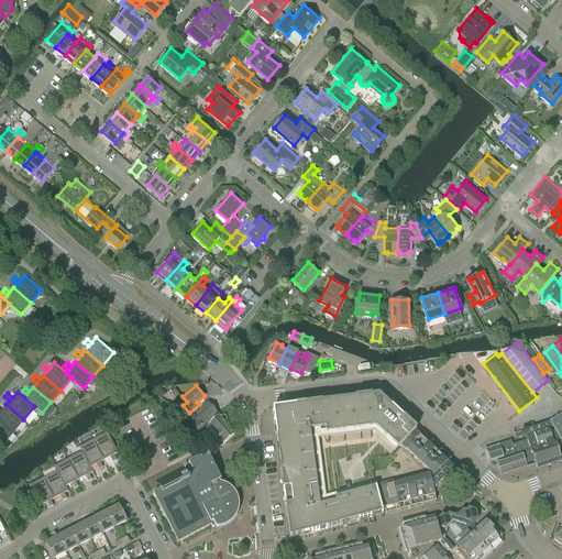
[(379,393),(274,406),(290,535),(384,511),(368,457),(392,453),(400,445),(399,445),(416,427),(407,419),(379,393)]
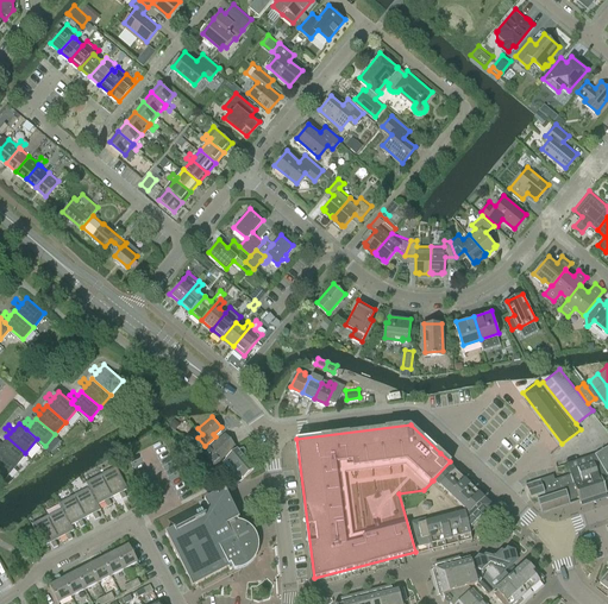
[(215,461),(236,444),(225,432),(205,450),(215,461)]
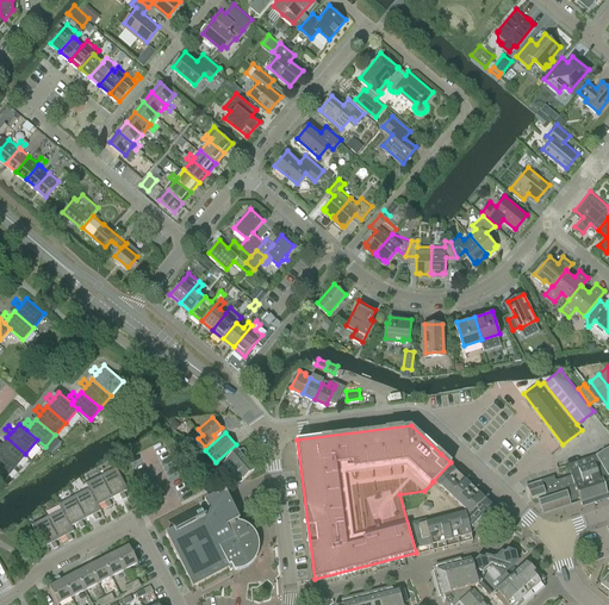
[(0,454),(14,467),(25,454),(6,437),(2,442),(0,440),(0,454)]
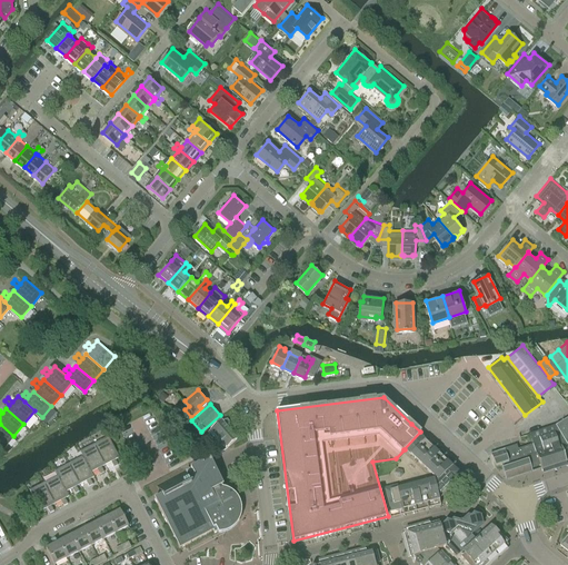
[(567,415),(557,423),(567,440),(567,415)]
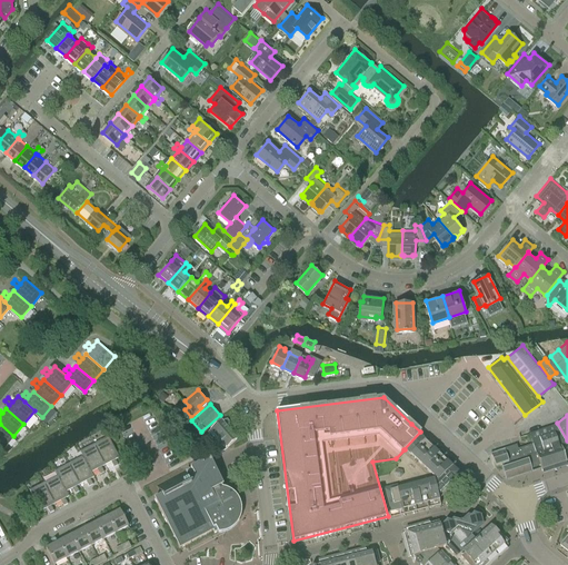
[(193,433),(197,428),(181,416),(178,420),(193,433)]
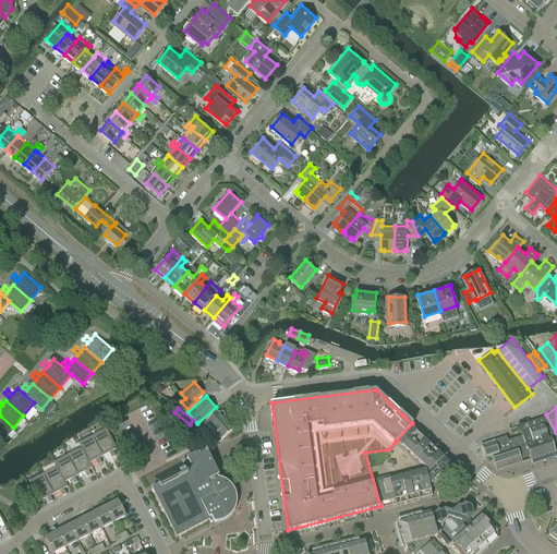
[(221,436),(223,434),(223,435),(233,426),(225,417),(227,412),(223,409),(219,410),(218,409),(208,418),(208,419),(205,421),(207,423),(221,436)]
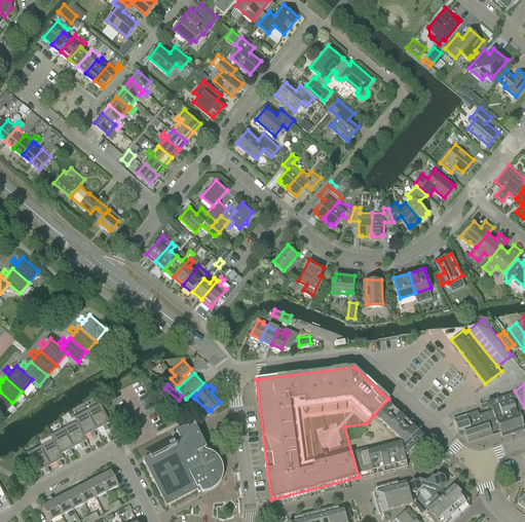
[(496,415),(496,416),(499,426),(500,426),(501,432),(524,423),(524,407),(515,390),(514,390),(490,398),(493,407),(496,415)]
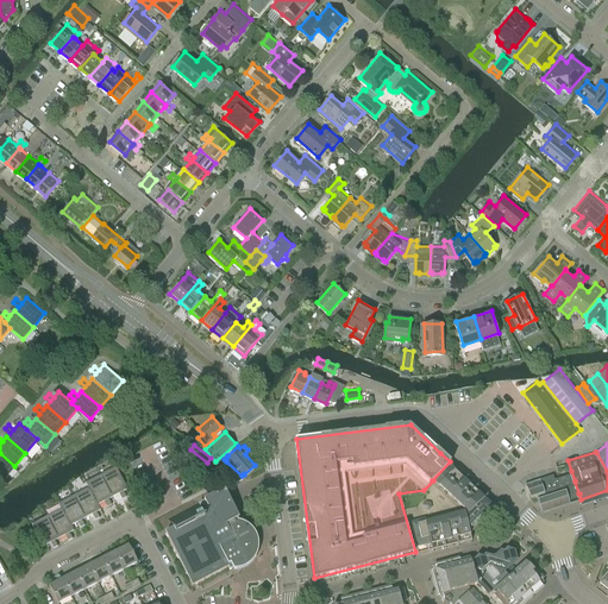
[(14,466),(0,453),(0,473),(5,477),(14,466)]
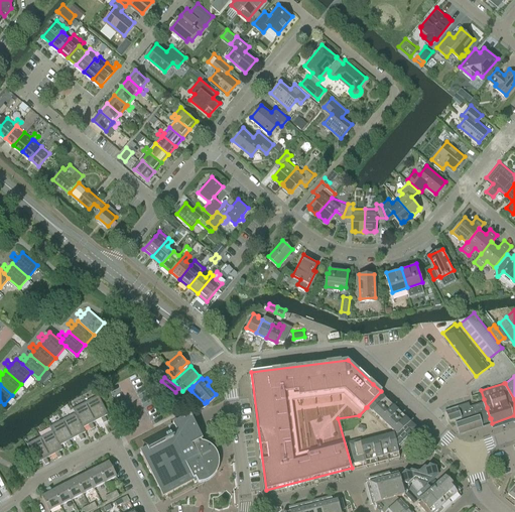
[(197,411),(205,404),(205,403),(191,391),(183,399),(197,411)]
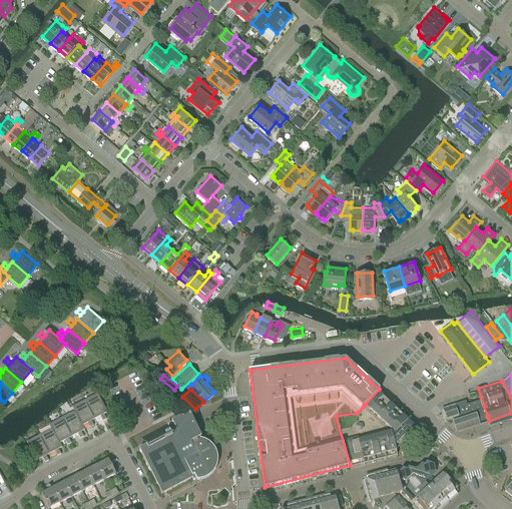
[(380,390),(365,406),(361,416),(350,419),(340,421),(341,422),(342,428),(346,446),(349,445),(351,457),(351,458),(352,460),(360,458),(393,450),(393,449),(415,424),(405,414),(406,412),(385,393),(384,394),(380,390)]
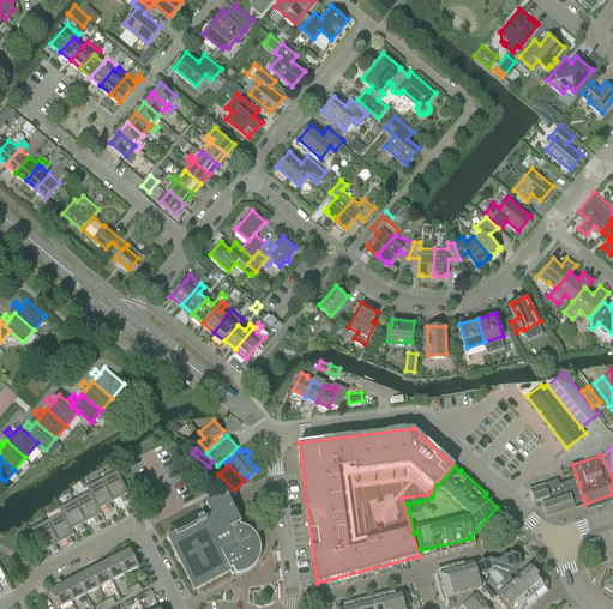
[(103,475),(114,498),(121,494),(125,500),(128,498),(126,492),(130,489),(119,468),(103,475)]
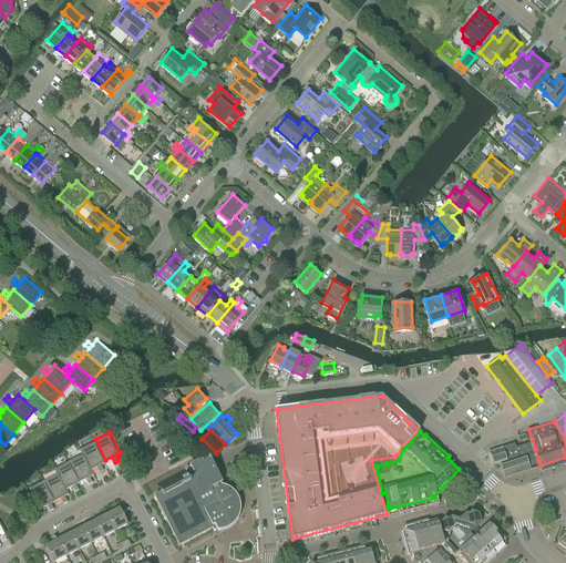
[(84,451),(94,472),(95,472),(92,467),(99,463),(102,469),(105,467),(103,461),(105,460),(95,439),(81,447),(84,451)]
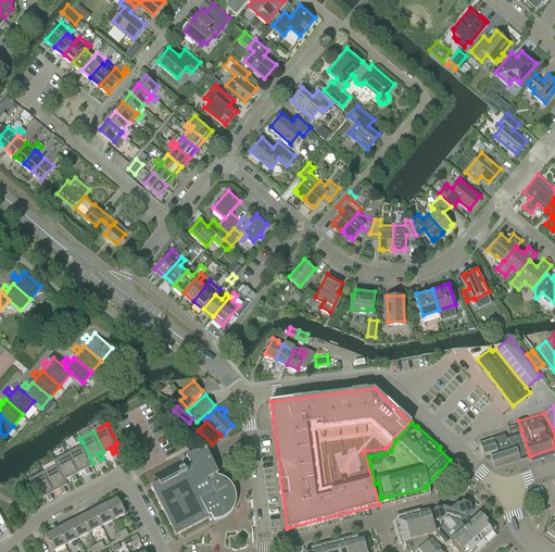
[(525,440),(525,439),(521,430),(507,435),(506,431),(481,439),(484,452),(491,450),(494,461),(494,462),(496,462),(528,451),(525,440)]
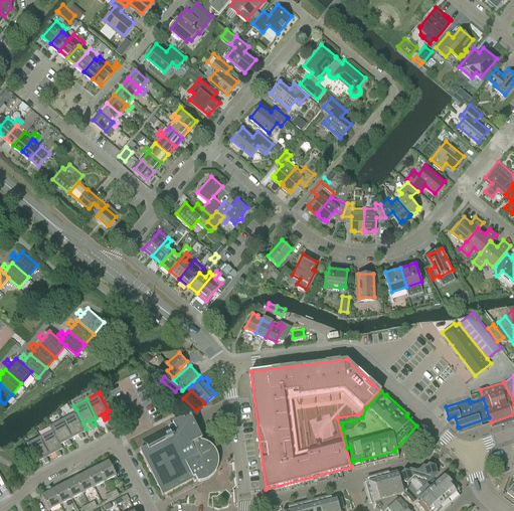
[(63,416),(73,435),(79,433),(81,437),(86,435),(82,431),(86,429),(76,409),(63,416)]
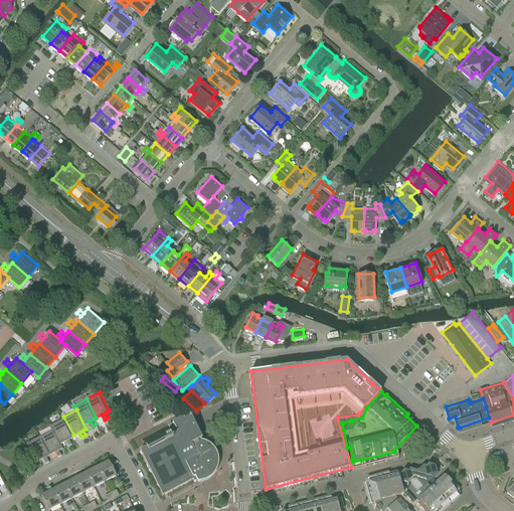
[(163,493),(168,490),(193,477),(194,479),(208,471),(201,457),(197,458),(189,443),(201,436),(203,439),(204,438),(190,412),(173,421),(178,430),(173,432),(168,422),(143,436),(148,446),(141,449),(163,493)]
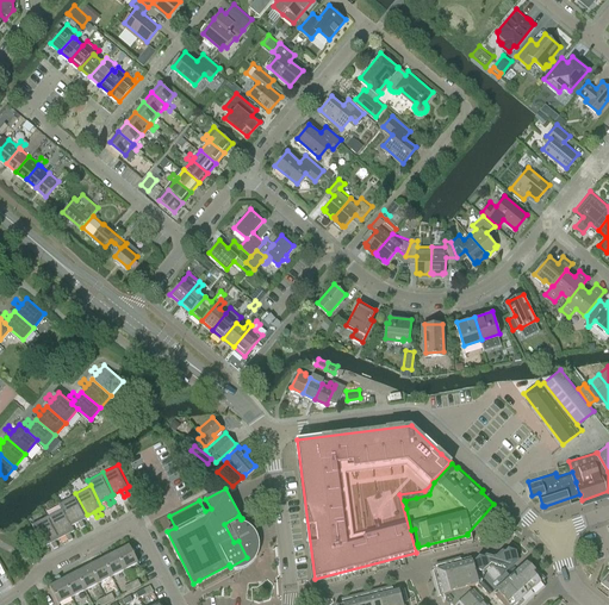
[(63,506),(75,528),(73,523),(80,518),(82,524),(86,522),(84,517),(87,515),(75,493),(61,500),(64,506),(63,506)]
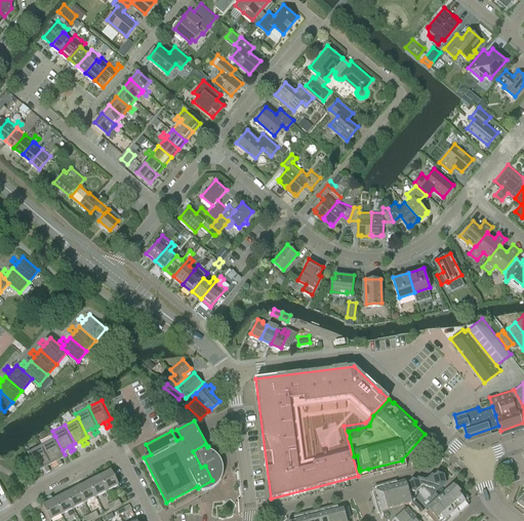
[(42,442),(51,462),(57,458),(59,463),(64,461),(61,456),(65,454),(54,436),(42,442)]
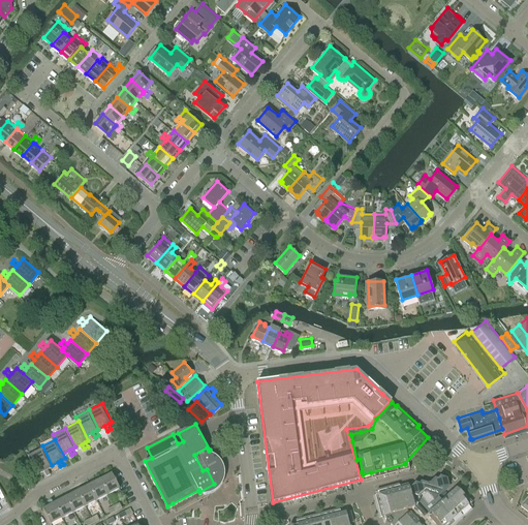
[(52,465),(42,445),(29,453),(38,471),(45,468),(48,472),(51,471),(49,466),(52,465)]
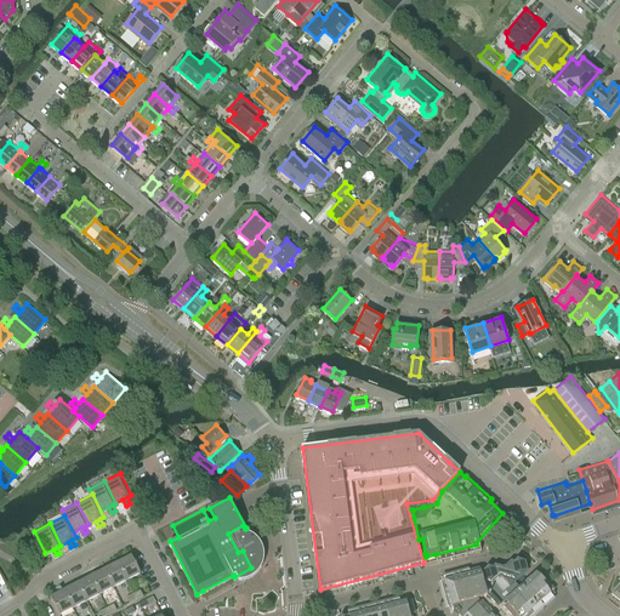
[(119,560),(128,577),(142,570),(132,553),(119,560)]
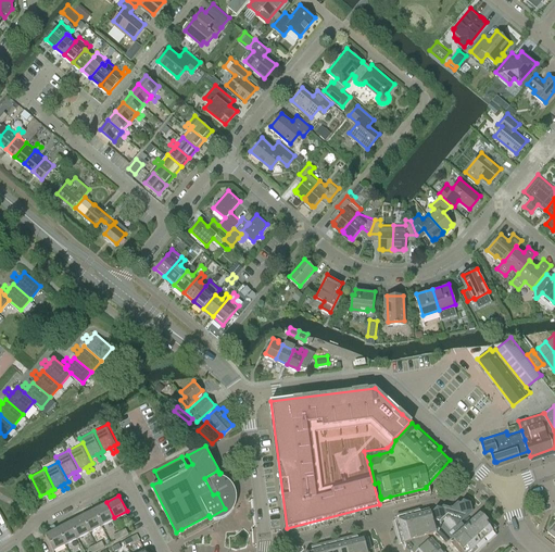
[(449,538),(465,523),(462,518),(472,509),(470,500),(464,499),(461,501),(457,500),(455,503),(452,503),(454,512),(451,516),(448,515),(444,516),(436,524),(449,538)]
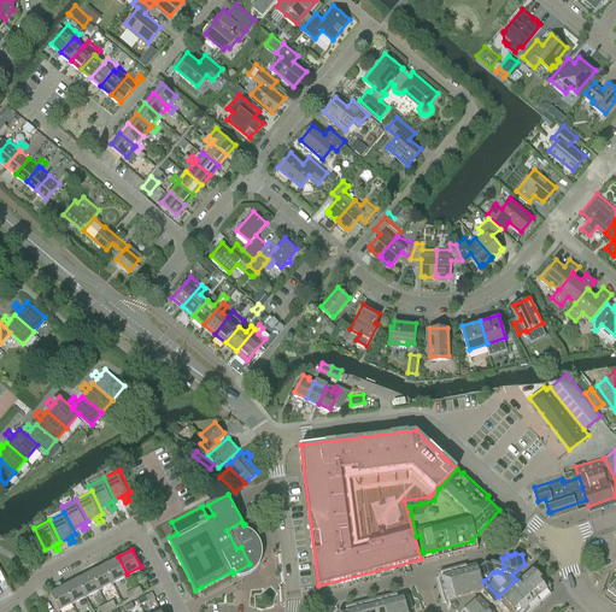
[(127,574),(118,557),(105,563),(113,581),(127,574)]
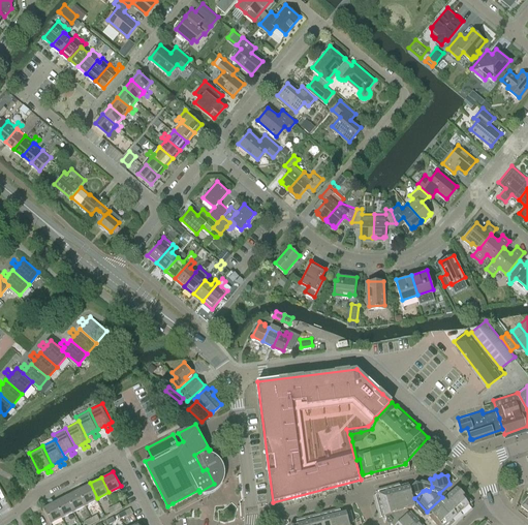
[(410,484),(414,498),(423,491),(426,490),(429,491),(432,487),(430,479),(425,480),(423,479),(415,481),(413,483),(410,484)]
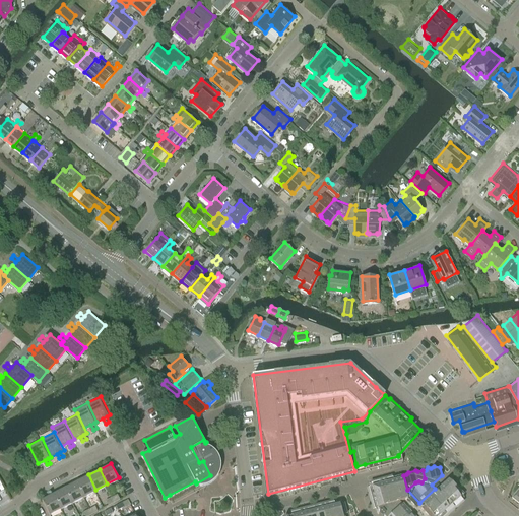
[(441,515),(465,495),(449,477),(436,490),(435,489),(419,503),(407,490),(403,475),(403,473),(370,482),(377,506),(379,506),(380,508),(380,509),(380,510),(380,511),(380,512),(380,513),(381,514),(382,514),(383,515),(384,515),(385,514),(386,515),(441,515)]
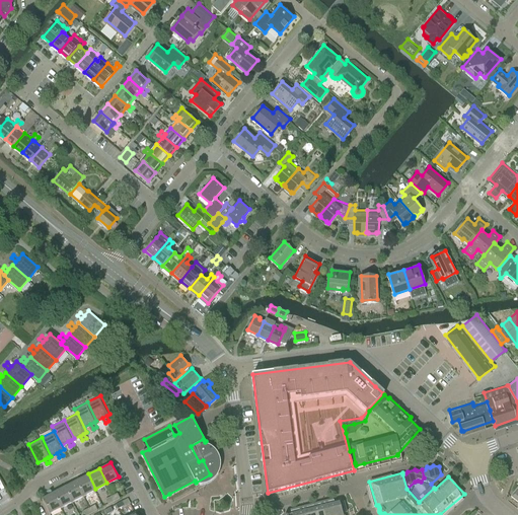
[(95,489),(88,473),(76,480),(84,495),(95,489)]
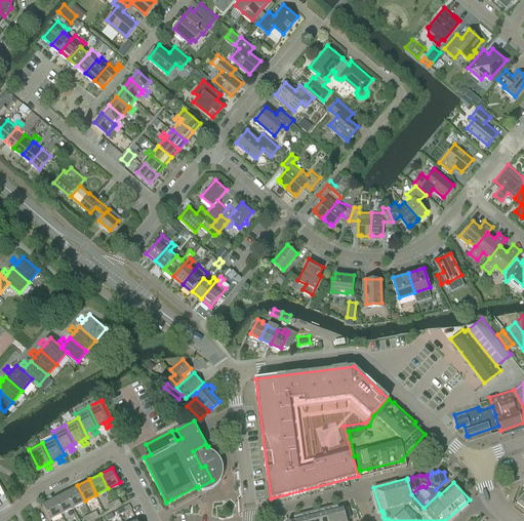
[(85,501),(77,485),(66,491),(74,507),(85,501)]
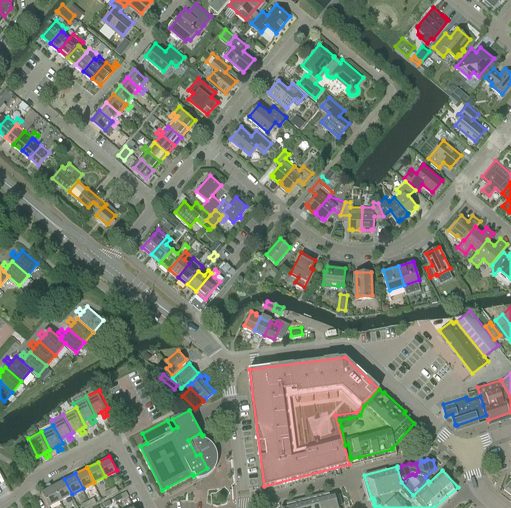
[(72,494),(64,479),(53,484),(61,499),(72,494)]
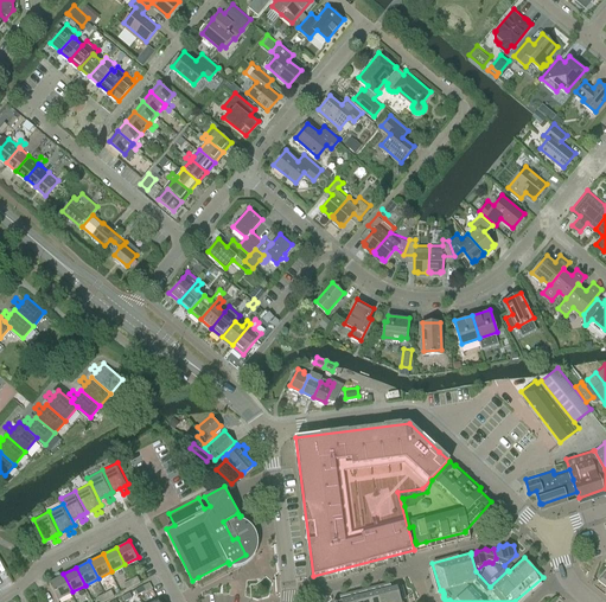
[(72,591),(63,574),(50,581),(59,599),(72,591)]
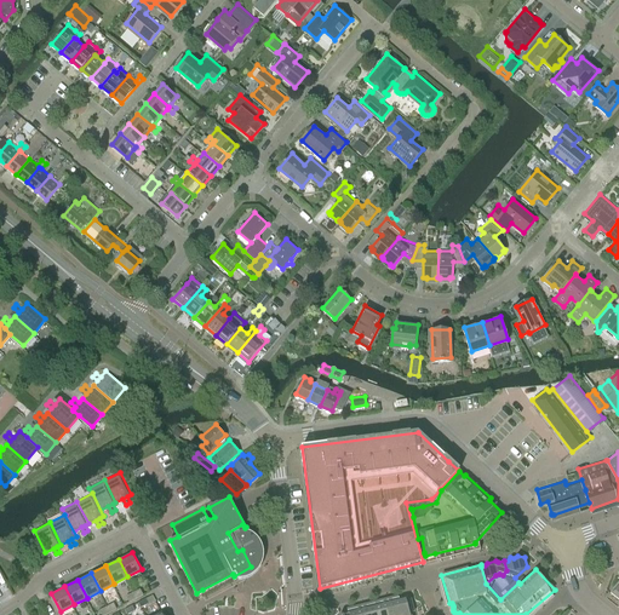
[(347,613),(345,614),(344,614),(343,613),(342,614),(340,614),(339,614),(413,614),(408,593),(349,609),(350,613),(347,613)]
